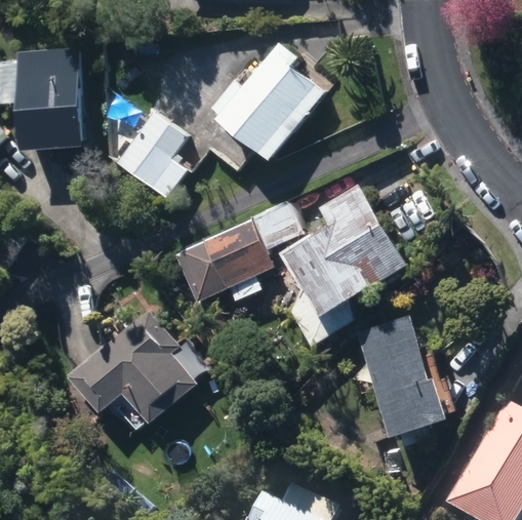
[(217,119),(269,160),(324,91),(290,66),(296,57),(280,43),(244,86),(234,78),(210,107),(221,115),(217,119)]
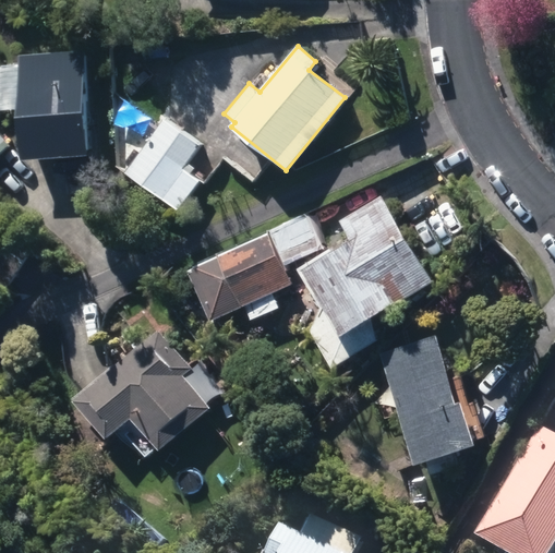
[(20,109),(22,159),(87,157),(84,49),(16,51),(16,67),(0,67),(0,110),(20,109)]
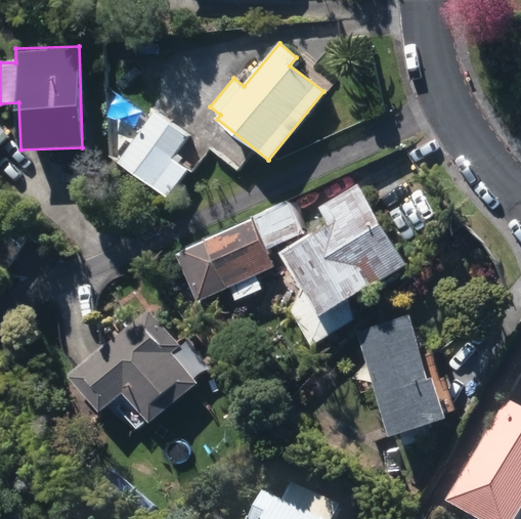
[(117,162),(167,198),(186,169),(170,157),(186,134),(153,112),(117,162)]
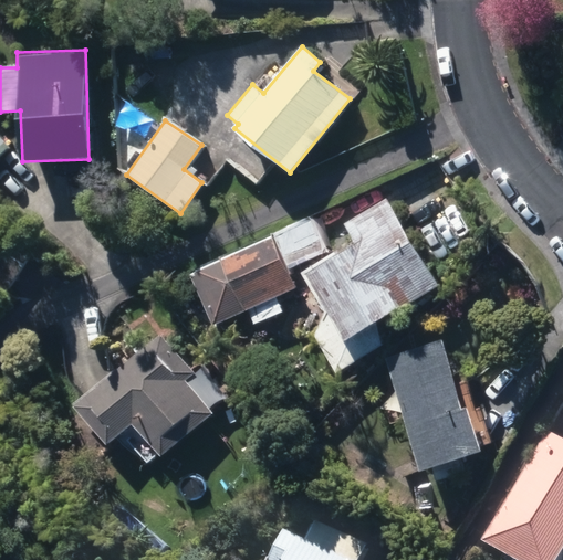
[(0,154),(9,146),(0,136),(0,154)]
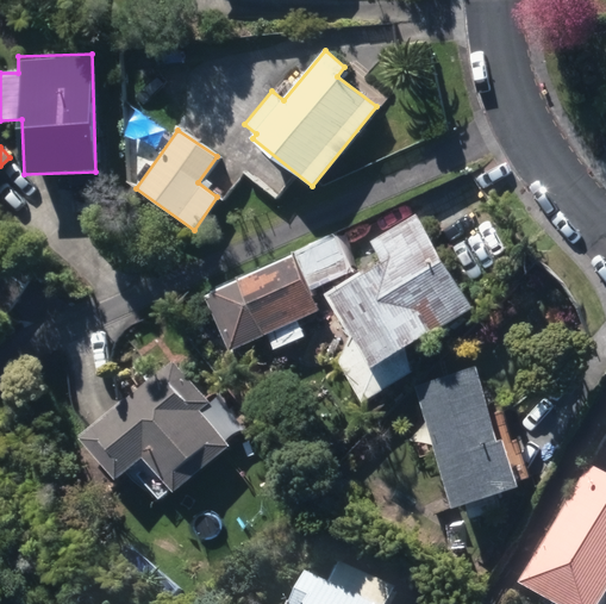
[(337,362),(360,400),(412,369),(401,349),(470,309),(416,216),(373,241),(386,265),(330,298),(350,331),(337,362)]
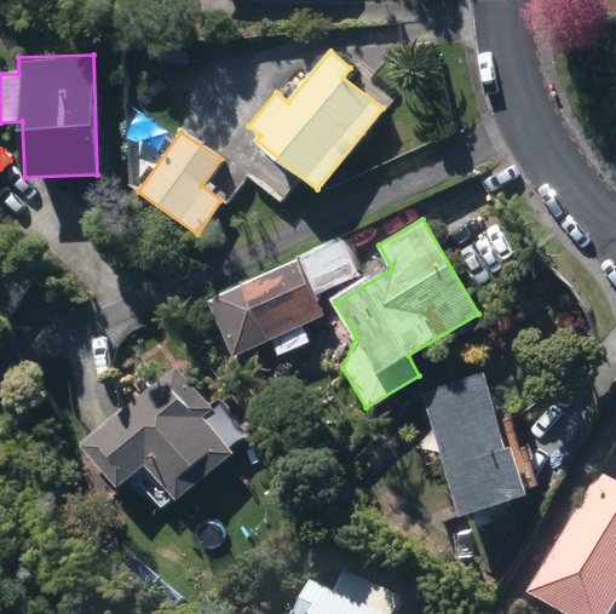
[(0,316),(5,320),(32,276),(0,257),(0,316)]
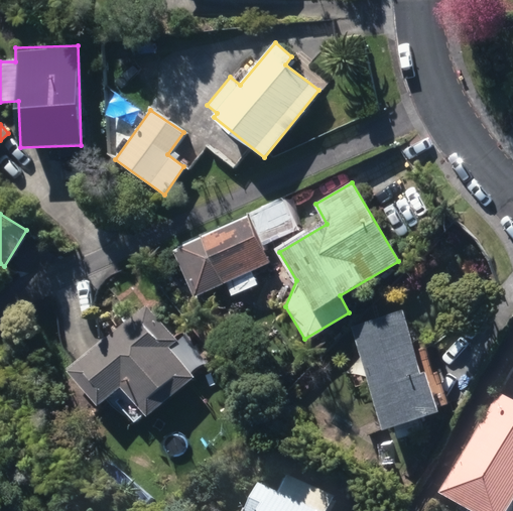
[(171,251),(193,296),(268,262),(248,217),(171,251)]
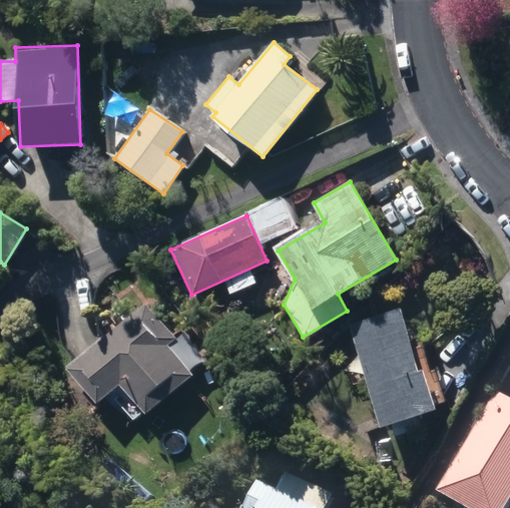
[(121,384),(146,414),(191,375),(166,346),(175,338),(145,303),(106,338),(103,335),(71,362),(74,364),(68,370),(98,404),(121,384)]
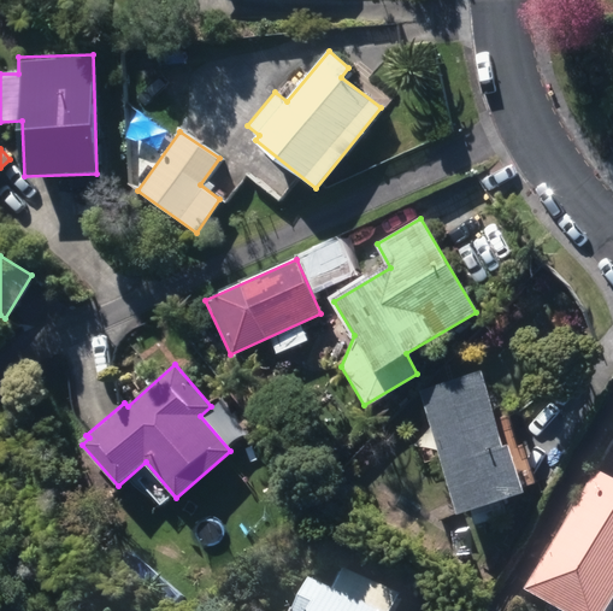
[(470,511),(473,523),(504,513),(497,493),(520,487),(508,446),(502,447),(481,372),(422,391),(434,433),(432,432),(425,432),(420,435),(420,442),(425,447),(431,446),(436,442),(458,515),(470,511)]
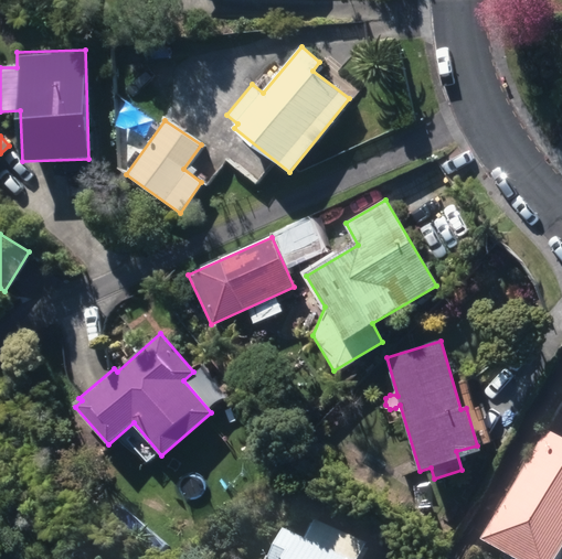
[(479,546),(501,558),(560,558),(561,556),(561,442),(545,433),(479,546)]
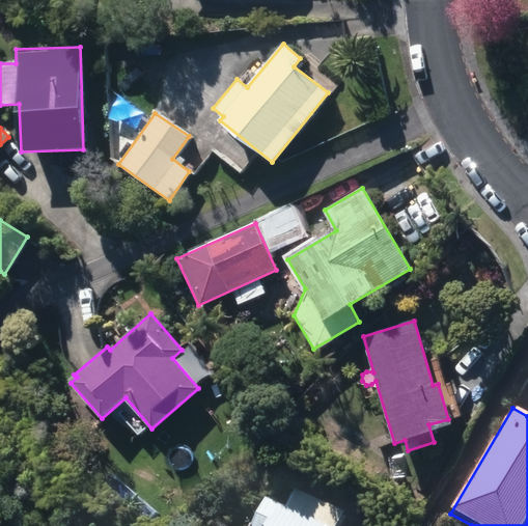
[(338,525),(343,516),(295,492),(284,511),(267,503),(254,525),(338,525)]
